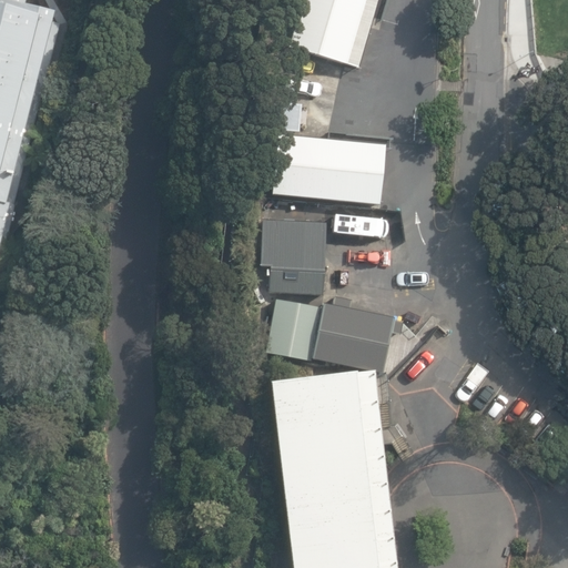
[(0,0),(0,263),(63,14),(8,0),(0,0)]
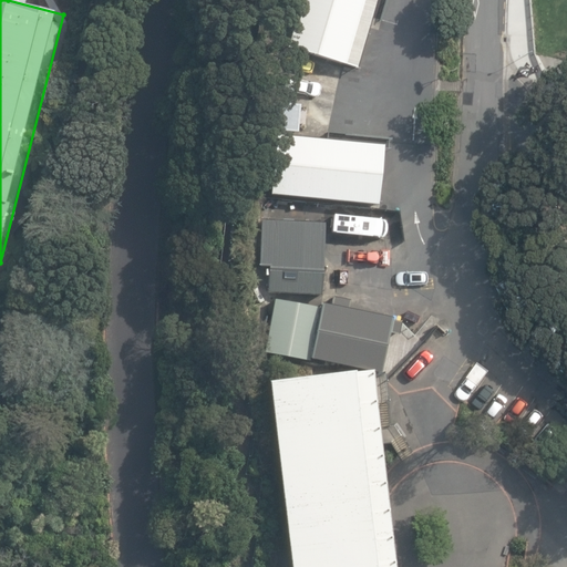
[(343,64),(358,69),(378,0),(301,0),(288,47),(292,49),(343,64)]
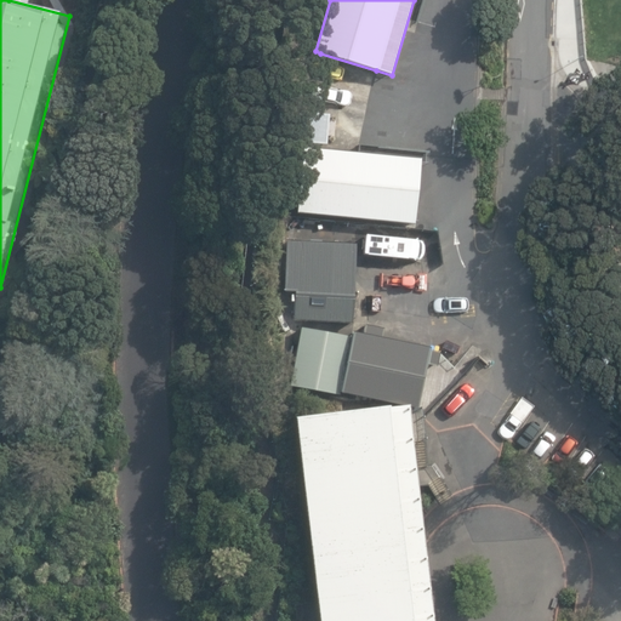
[(296,214),(415,224),(422,160),(357,154),(303,149),(296,214)]
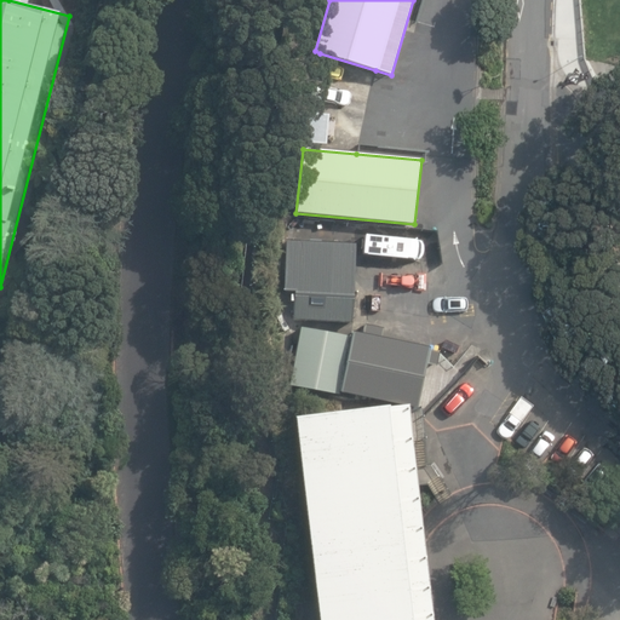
[(355,245),(287,241),(285,292),(294,292),(293,321),(354,323),(355,245)]
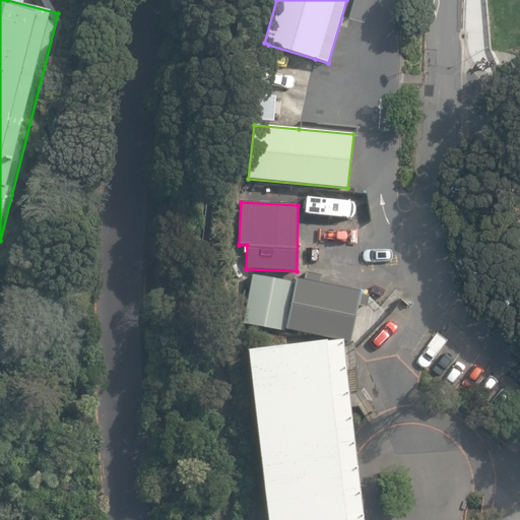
[(294,282),(253,274),(242,324),(282,331),(294,282)]
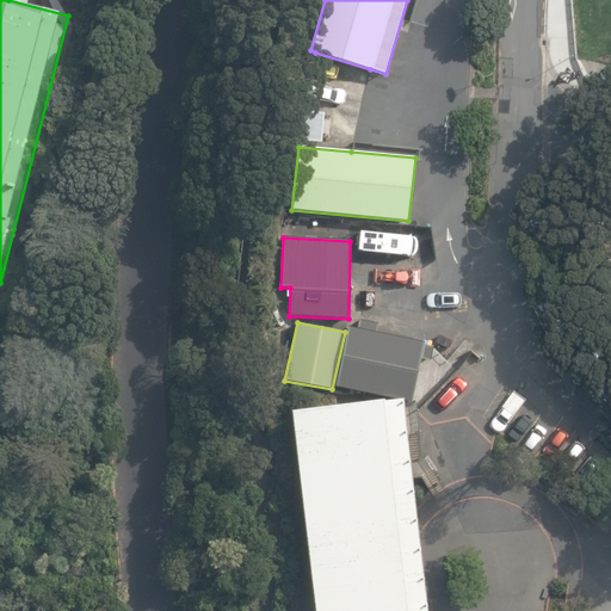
[(421,359),(432,362),(434,349),(425,346),(425,344),(376,333),(378,326),(359,322),(358,329),(349,327),(337,387),(412,405),(421,359)]
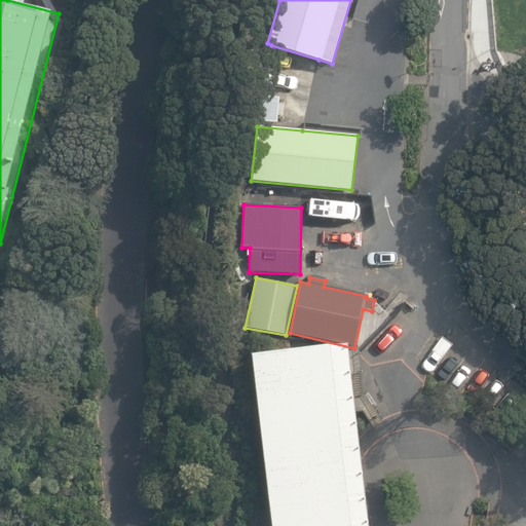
[(367,525),(358,442),(354,412),(346,346),(251,357),(270,525),(367,525)]
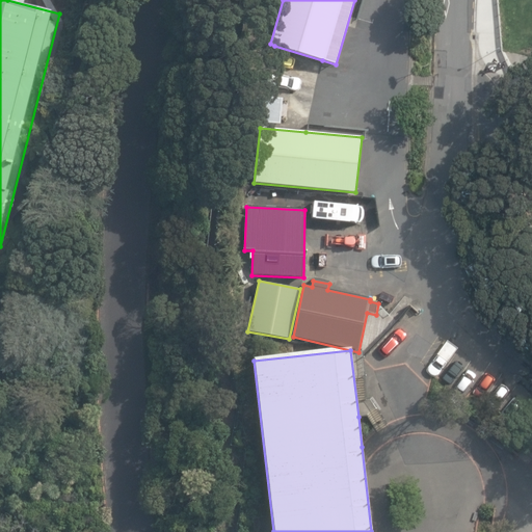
All buildings are outlined.
